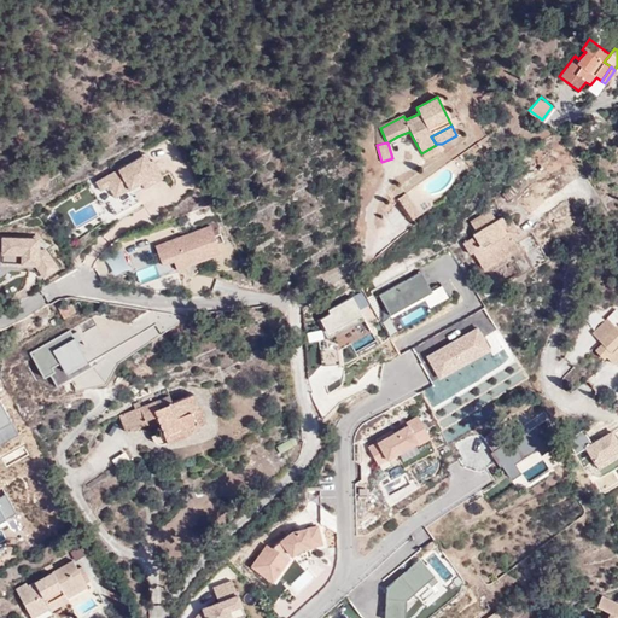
[(147,153),(94,181),(100,191),(109,187),(115,196),(141,182),(145,187),(162,178),(147,153)]
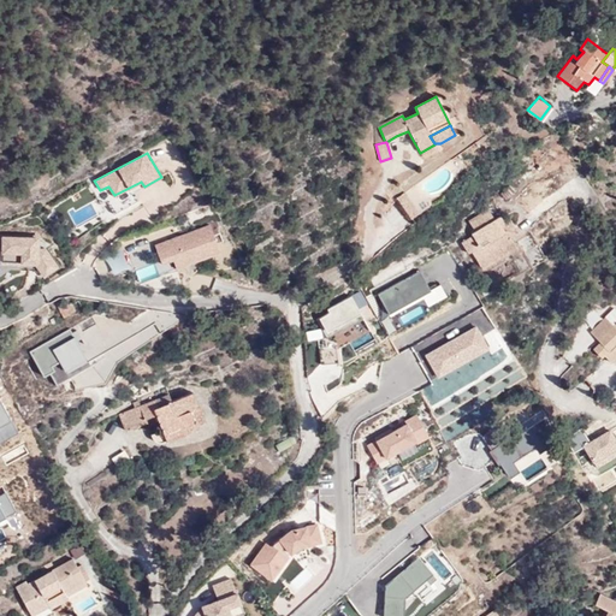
[(406,191),(397,197),(412,217),(420,211),(406,191)]
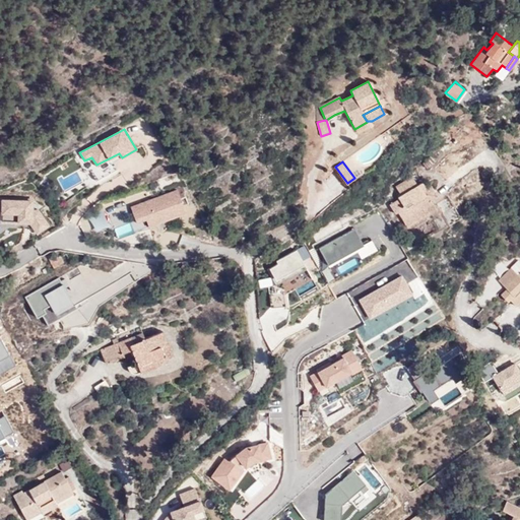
[(425,191),(426,189),(421,182),(416,185),(411,177),(395,187),(400,195),(397,197),(398,199),(389,204),(394,213),(397,211),(402,220),(421,209),(423,210),(433,204),(431,200),(427,195),(425,196),(424,193),(425,191)]
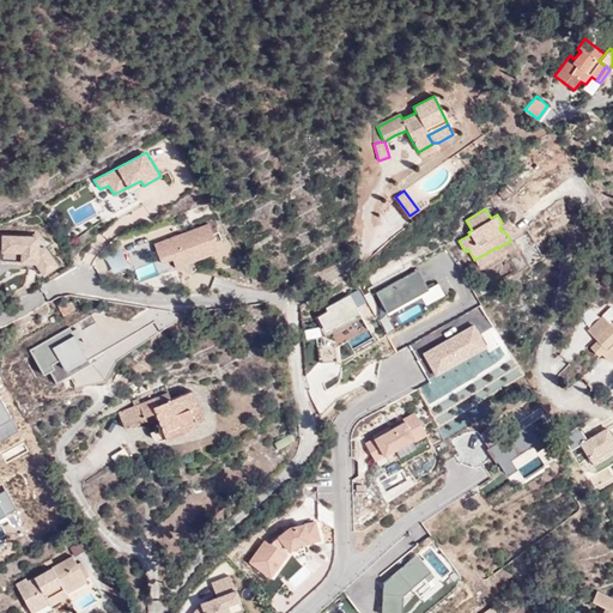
[(508,219),(502,223),(501,225),(499,228),(501,231),(503,230),(508,236),(515,232),(508,219)]
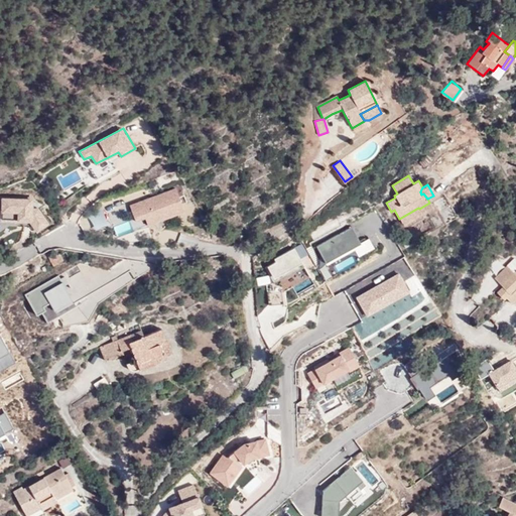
[(175,187),(129,205),(135,220),(145,217),(148,224),(183,211),(175,187)]
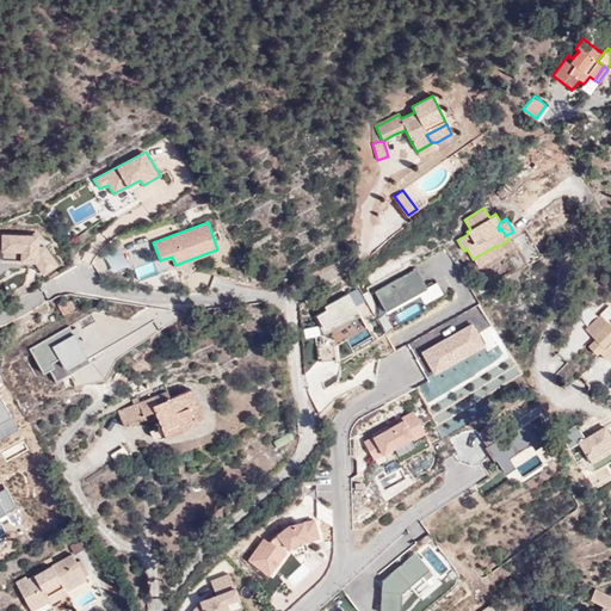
[(526,232),(512,240),(528,265),(542,257),(526,232)]
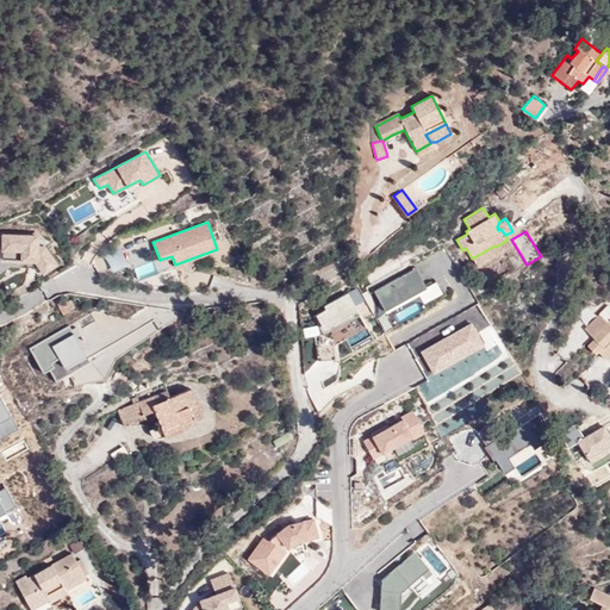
[(39,234),(1,234),(0,261),(36,262),(43,274),(60,262),(47,246),(41,244),(39,234)]
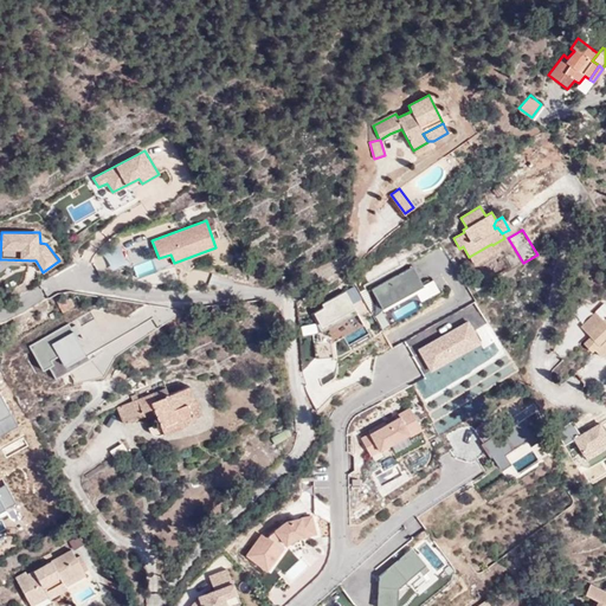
[(491,244),(469,257),(474,265),(508,244),(504,238),(492,245),(491,244)]
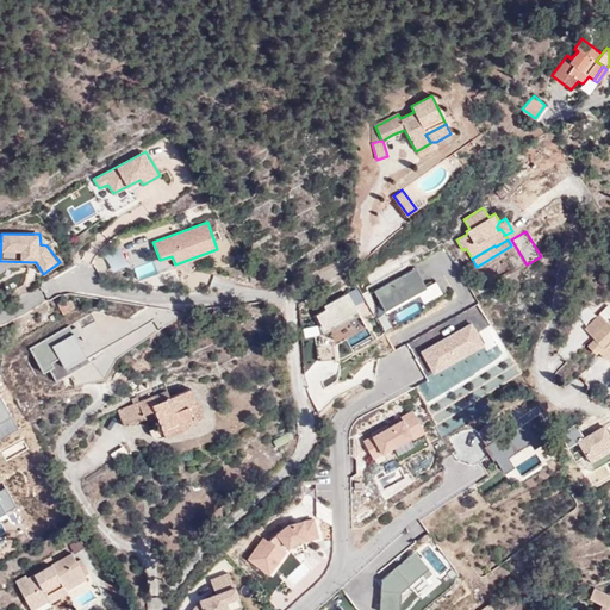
[(418,267),(374,291),(385,311),(428,287),(418,267)]
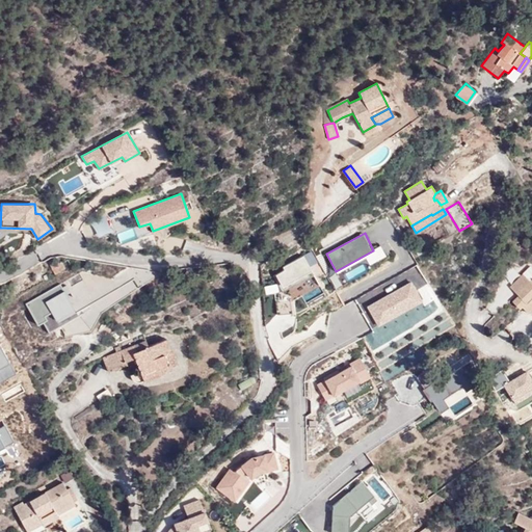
[(273,276),(282,292),(315,274),(304,256),(283,266),(285,269),(273,276)]
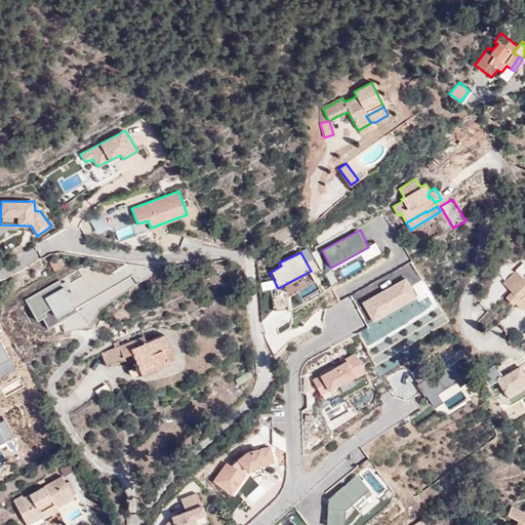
[(52,258),(48,261),(53,271),(69,261),(66,255),(62,258),(61,256),(53,260),(52,258)]
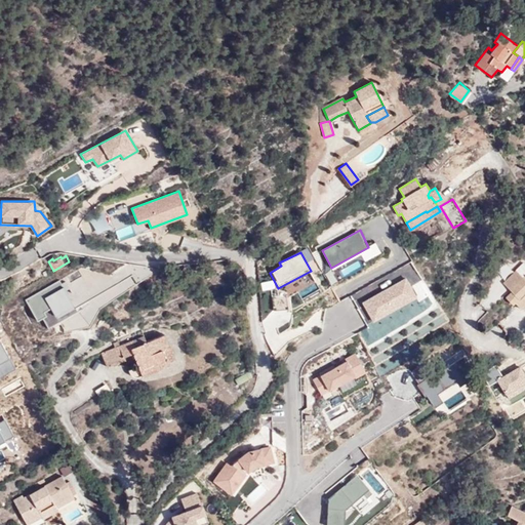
[(524,272),(521,277),(515,271),(502,283),(511,292),(506,298),(512,305),(514,301),(521,309),(524,304),(524,272)]
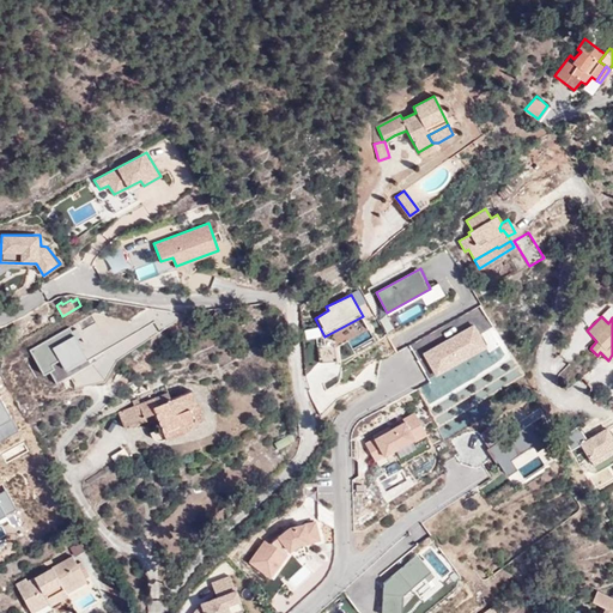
[(472,325),(423,353),(435,372),(486,344),(472,325)]
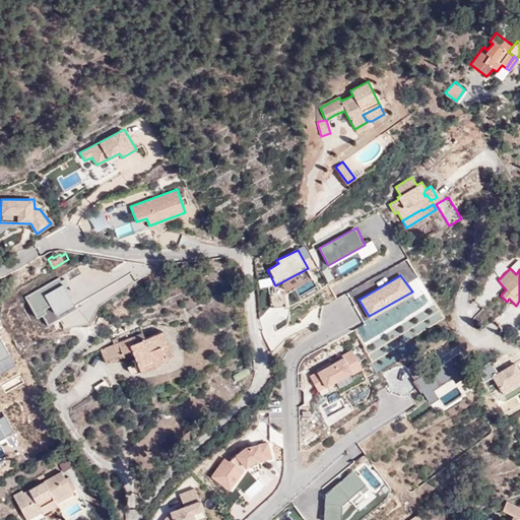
[(60,277),(25,297),(38,316),(47,312),(45,308),(51,305),(55,313),(74,304),(60,277)]
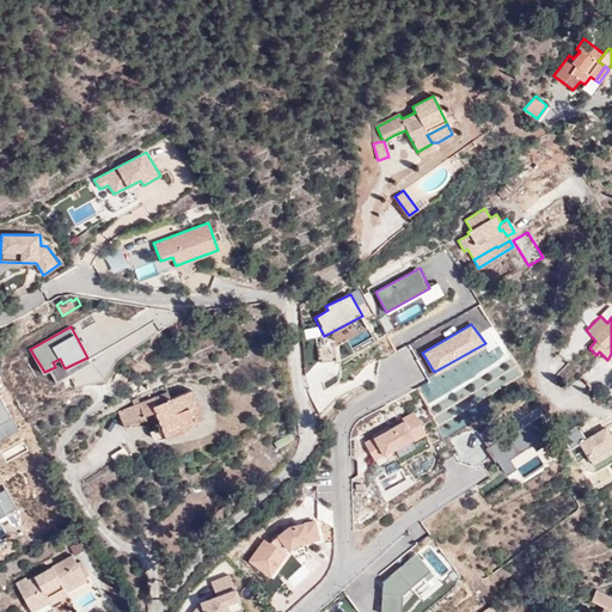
[(138,403),(133,405),(118,411),(126,428),(146,420),(144,416),(142,412),(153,408),(154,411),(160,427),(150,432),(152,438),(157,440),(161,440),(183,432),(181,424),(194,418),(190,409),(197,405),(196,403),(191,390),(169,398),(164,384),(135,396),(135,397),(138,403)]
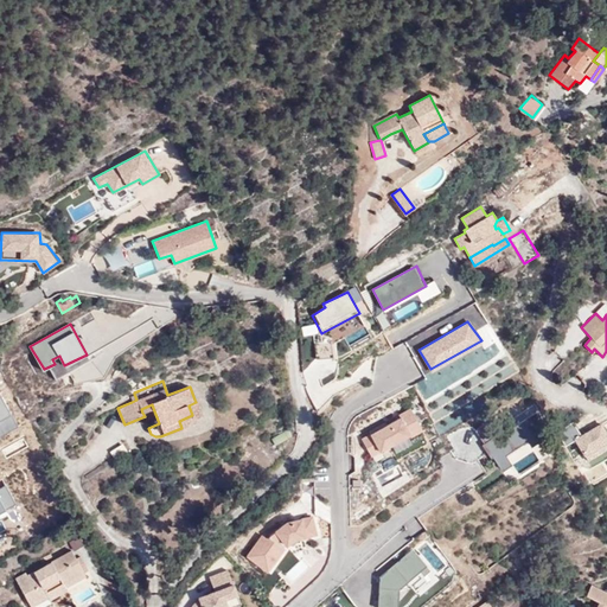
[(197,400),(195,400),(196,402),(189,406),(192,415),(179,421),(181,428),(197,422),(195,420),(203,416),(197,400)]
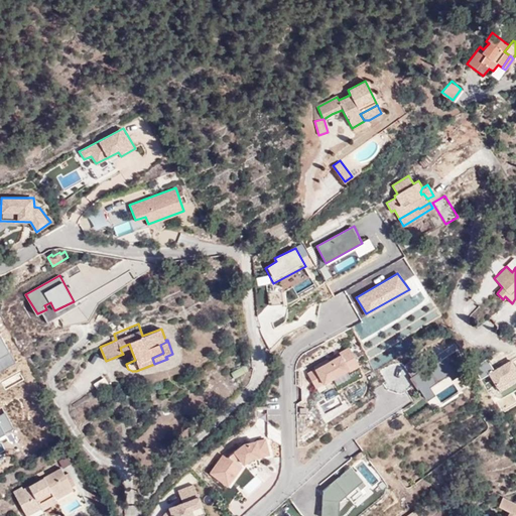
[(350,349),(307,373),(316,387),(360,366),(350,349)]
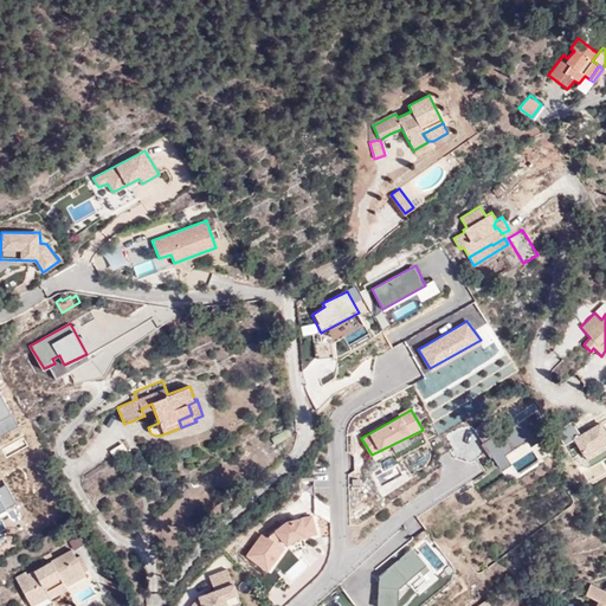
[(494,456),(501,468),(511,462),(504,455),(524,439),(529,445),(552,432),(537,411),(502,433),(494,420),(476,431),(484,442),(482,444),(491,457),(494,456)]
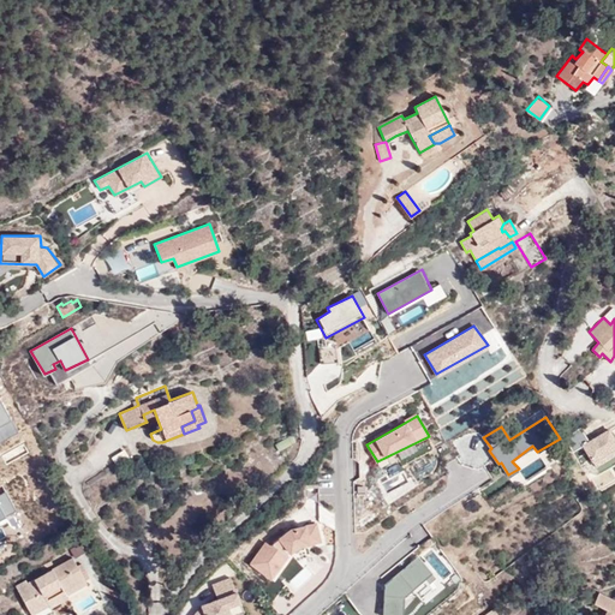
[(583,446),(596,465),(614,454),(614,439),(607,429),(590,439),(581,428),(565,437),(573,451),(583,446)]
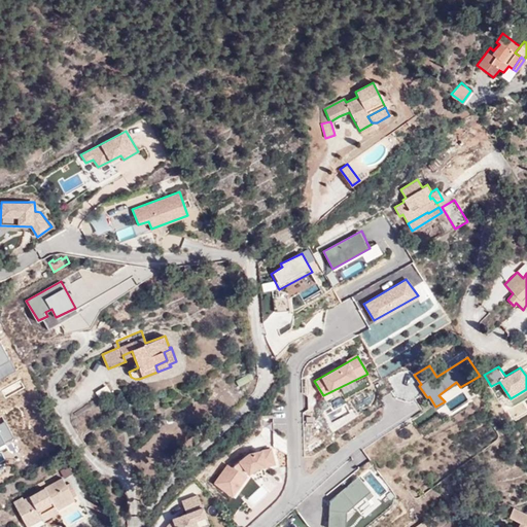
[(249,372),(236,380),(239,386),(253,378),(249,372)]
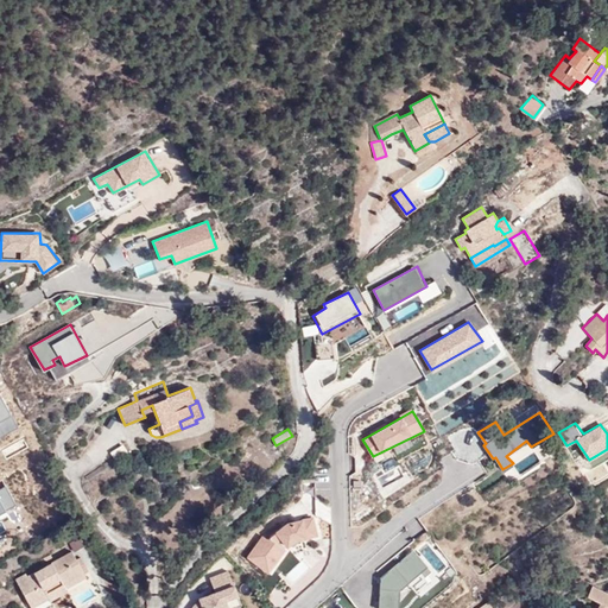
[(261,536),(247,557),(268,574),(295,540),(318,534),(312,517),(286,523),(268,539),(261,536)]
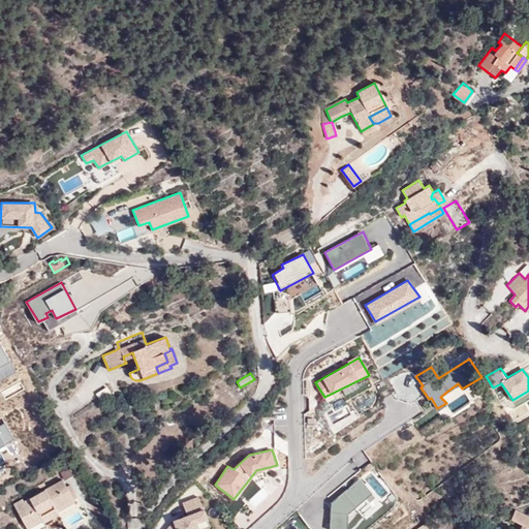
[(73,475),(69,468),(61,472),(65,479),(73,475)]
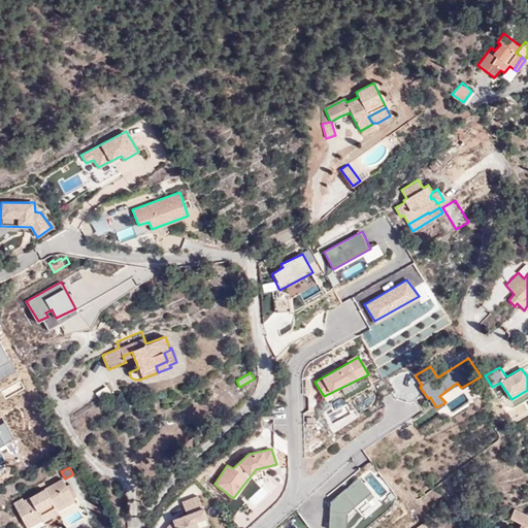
[(331,501),(329,527),(334,527),(345,527),(348,510),(371,490),(359,476),(331,501)]
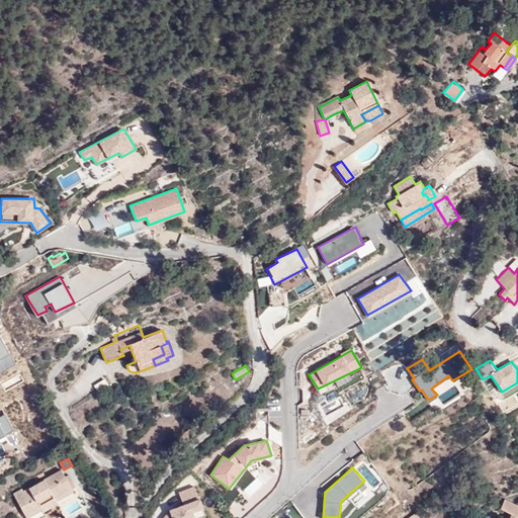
[(61,469),(37,483),(40,489),(65,477),(61,469)]
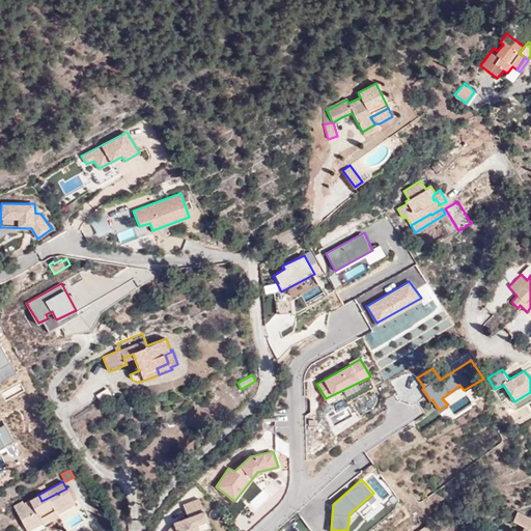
[(42,501),(38,495),(24,504),(22,502),(14,506),(27,530),(39,530),(46,528),(44,525),(43,522),(57,513),(56,511),(74,501),(78,499),(75,495),(71,497),(66,488),(42,501)]
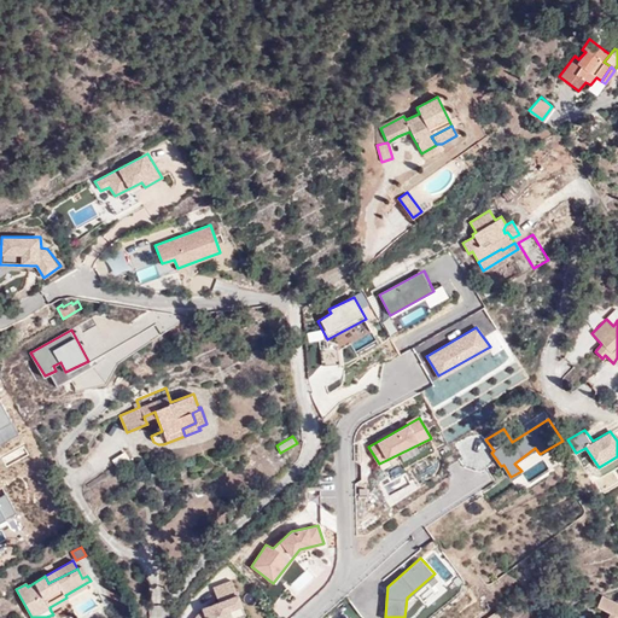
[(355,581),(348,587),(355,594),(368,583),(362,577),(355,582),(355,581)]
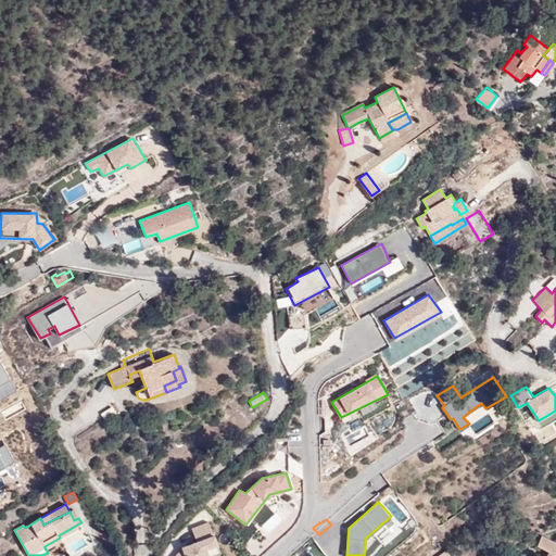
[(207,522),(191,528),(197,541),(181,546),(182,548),(179,550),(174,555),(210,555),(222,552),(207,522)]
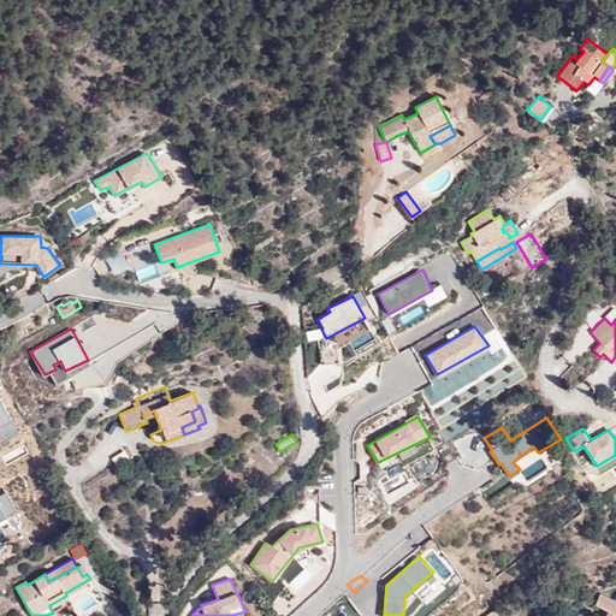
[(66,596),(67,597),(88,585),(86,581),(65,593),(66,596)]
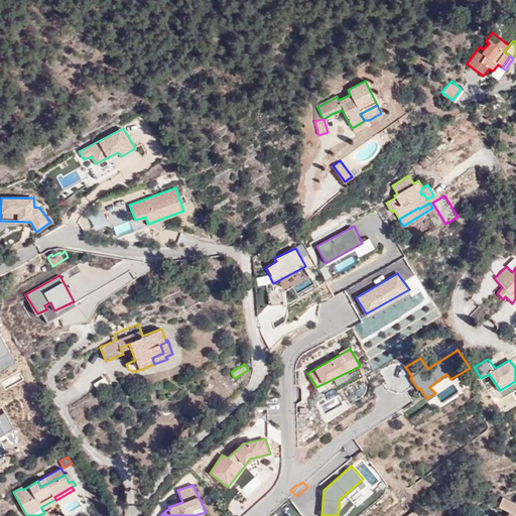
[(515,515),(515,504),(501,497),(500,498),(497,506),(508,512),(505,515),(515,515)]
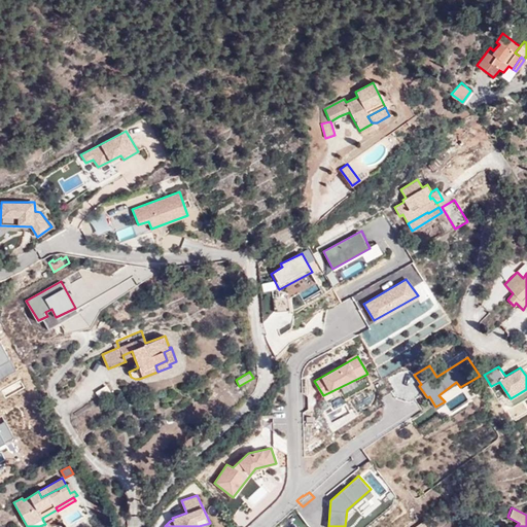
[(507,517),(511,508),(498,513),(499,518),(507,517)]
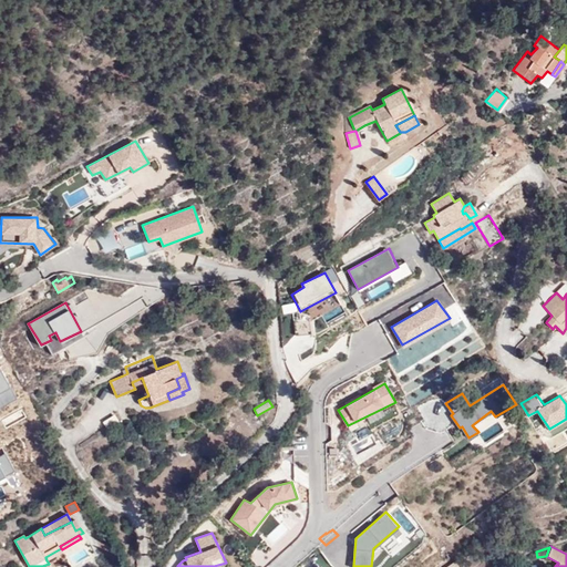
[(45,557),(47,560),(63,552),(62,549),(61,548),(45,557)]
